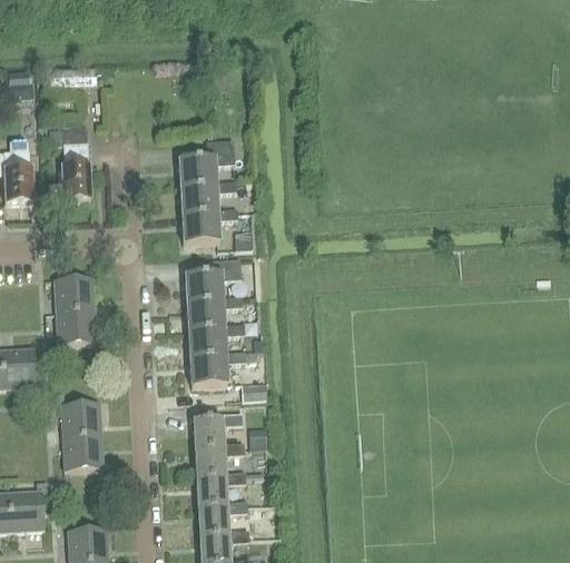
[(47,89),(95,87),(94,70),(46,71),(47,89)]
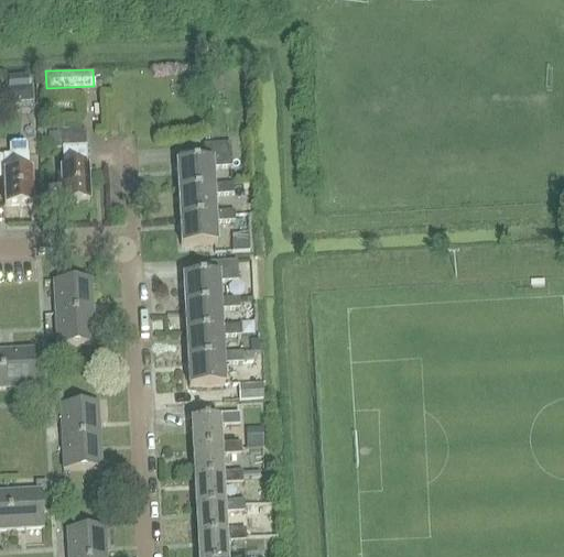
[(8,84),(29,83),(28,72),(8,72),(8,84)]
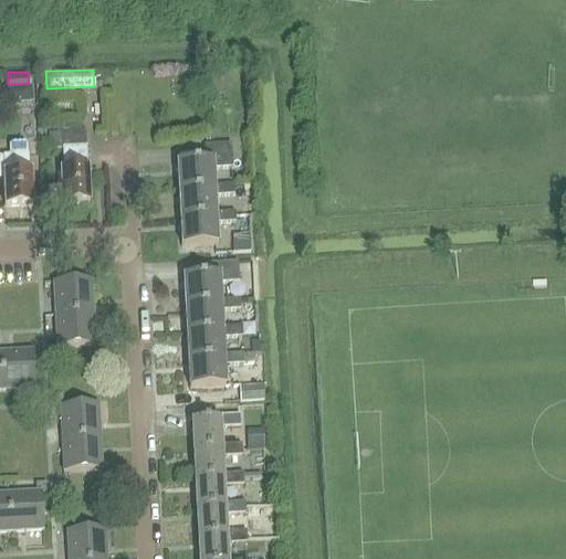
[(85,127),(48,129),(49,146),(63,146),(63,165),(61,165),(61,181),(48,181),(49,197),(52,199),(62,199),(90,198),(87,162),(84,162),(84,156),(87,156),(86,141),(85,127)]
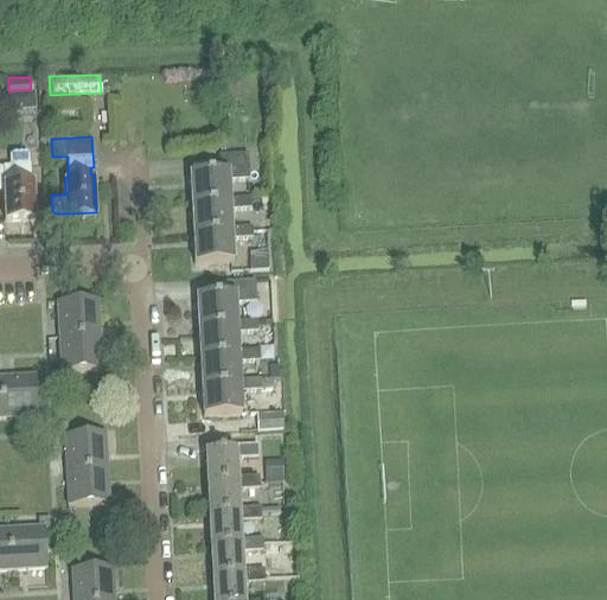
[(34,215),(31,150),(27,146),(16,146),(12,151),(12,161),(0,161),(0,185),(5,185),(6,217),(34,215)]
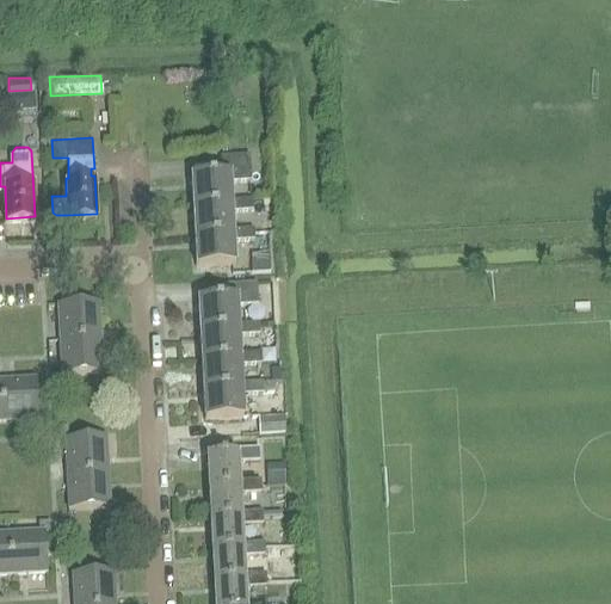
[(192,198),(230,196),(229,177),(251,176),(248,151),(221,152),(222,170),(191,171),(192,198)]
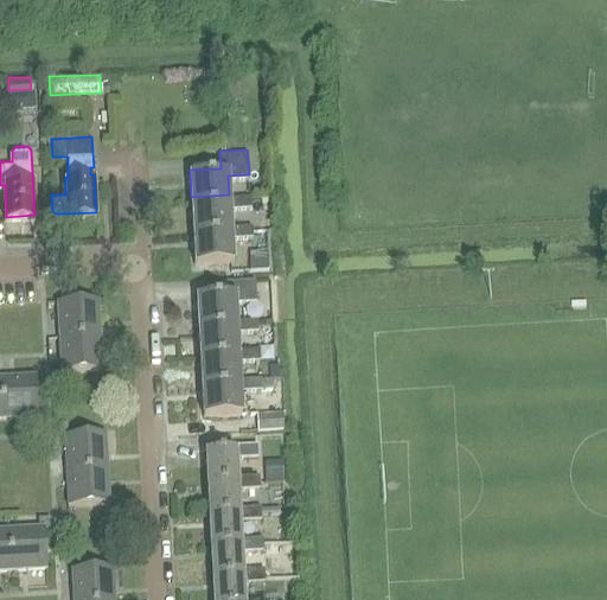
[(193,225),(230,223),(229,206),(250,205),(249,193),(229,195),(191,197),(193,225)]
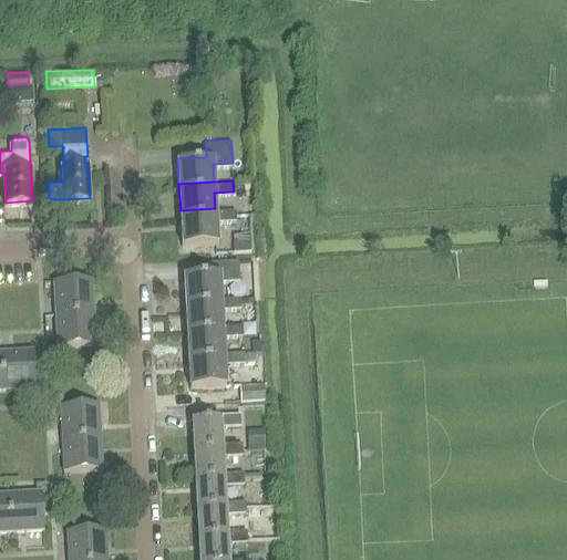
[(215,208),(181,210),(182,241),(217,240),(216,219),(235,218),(235,207),(215,208)]
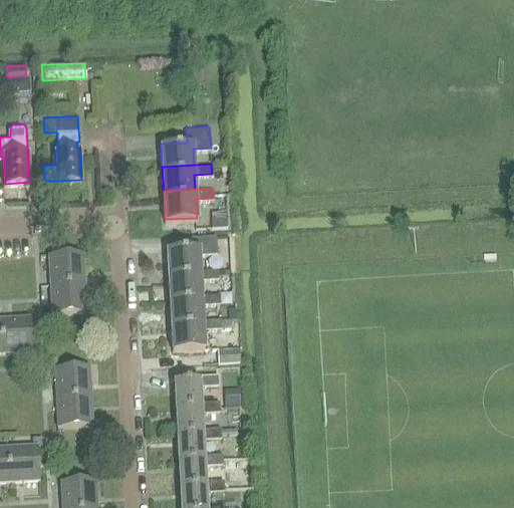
[(211,210),(212,226),(228,225),(227,208),(211,210)]
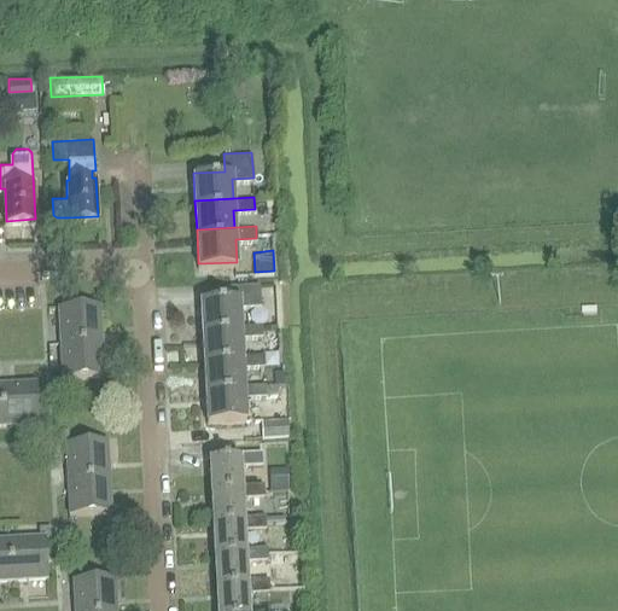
[(232,296),(200,298),(202,329),(240,326),(240,323),(239,304),(261,303),(260,280),(231,283),(232,296)]
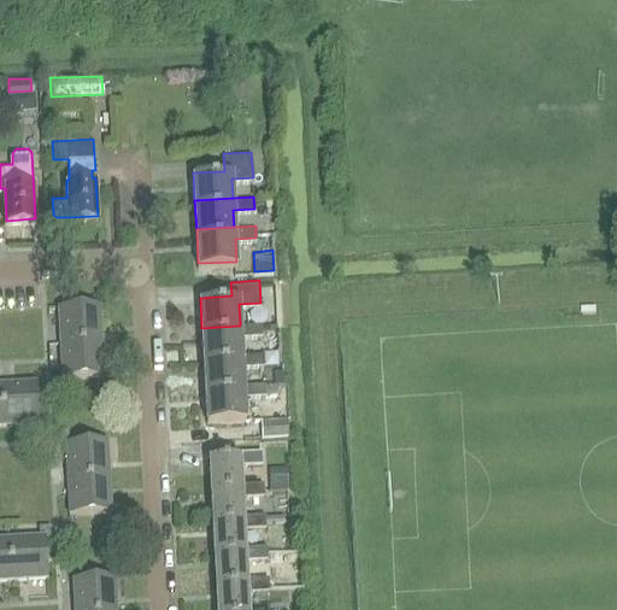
[(99,299),(58,301),(60,338),(101,335),(99,299)]
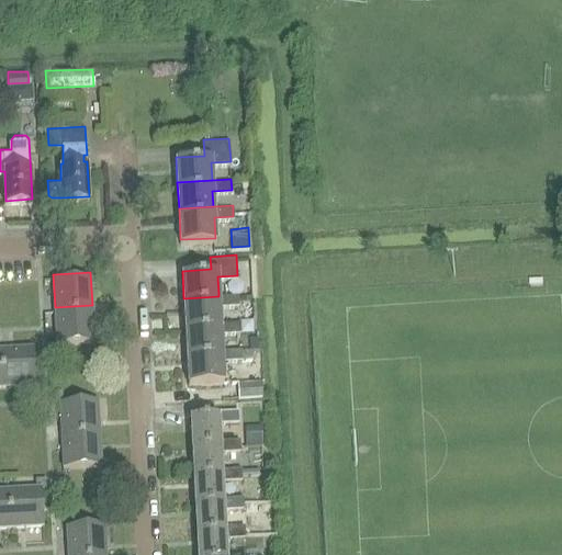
[(218,296),(183,298),(186,326),(220,324),(220,320),(218,304),(238,303),(237,292),(218,293),(218,296)]
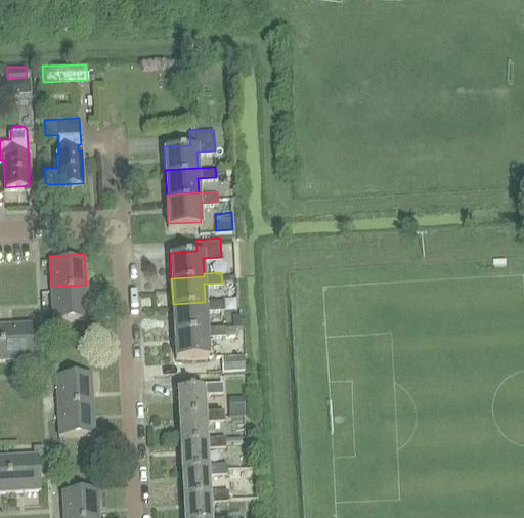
[(86,285),(51,287),(52,317),(87,315),(86,285)]
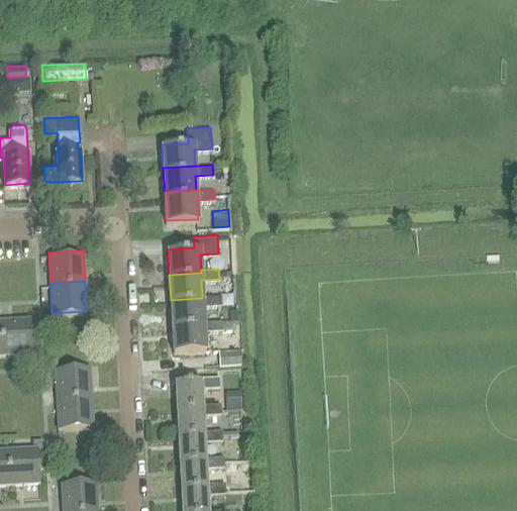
[(202,298),(171,300),(172,325),(204,323),(203,320),(203,305),(220,304),(219,294),(202,295),(202,298)]
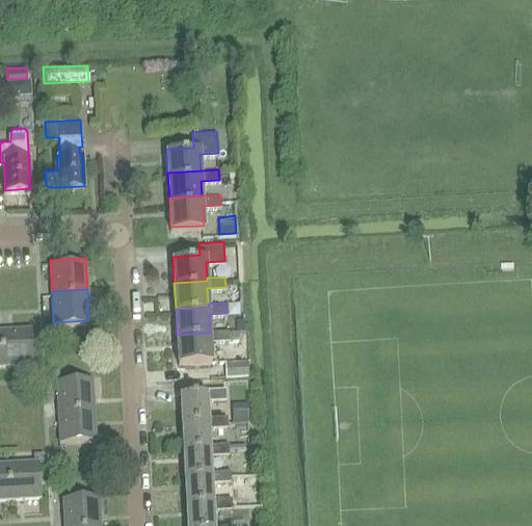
[(32,324),(0,326),(2,363),(33,361),(32,324)]
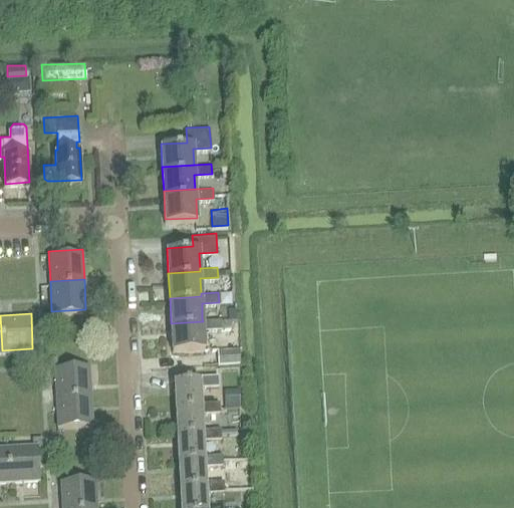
[(230,316),(220,317),(221,326),(231,325),(230,316)]
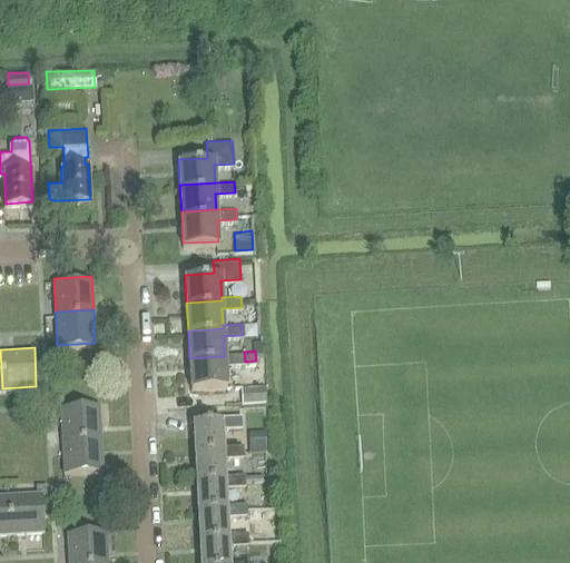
[(225,356),(189,358),(192,386),(226,384),(225,364),(245,363),(244,352),(224,353),(225,356)]
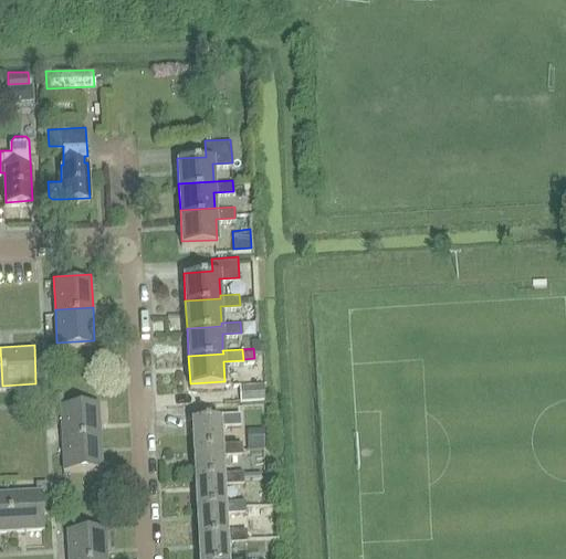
[(240,398),(264,396),(263,381),(239,382),(240,398)]
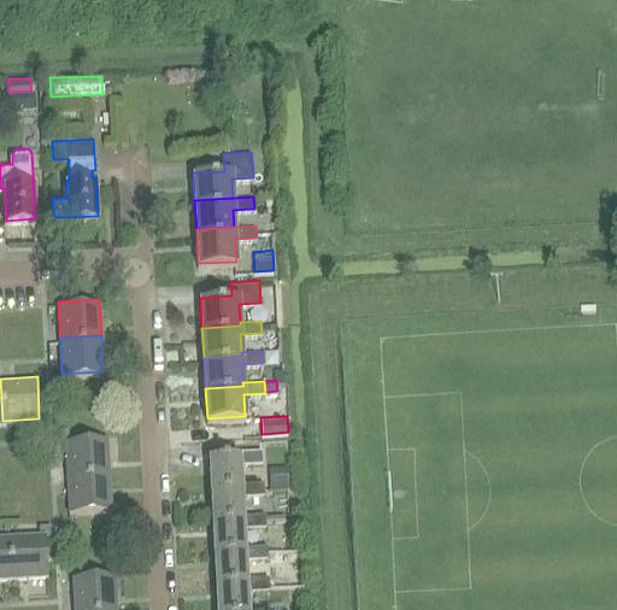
[(107,435),(65,439),(68,474),(109,471),(107,435)]
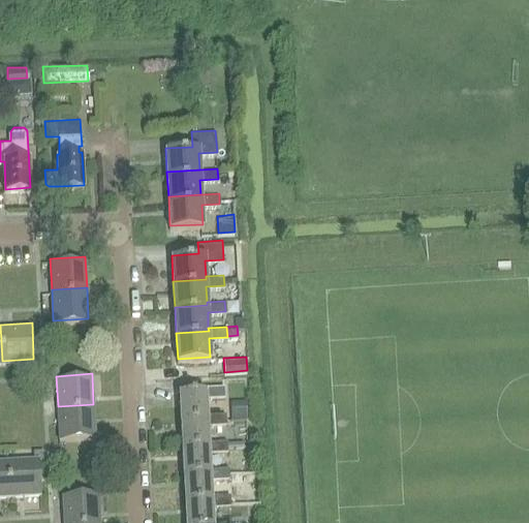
[(205,389),(179,390),(180,418),(207,416),(206,412),(205,395),(224,394),(224,383),(205,385),(205,389)]
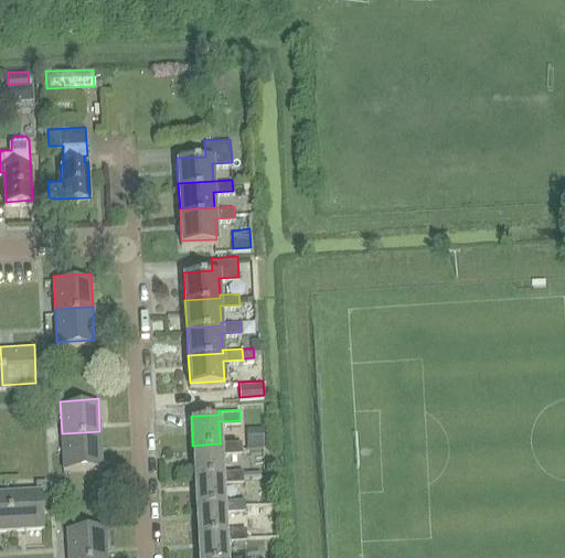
[(263,424),(246,424),(246,443),(263,443),(263,424)]
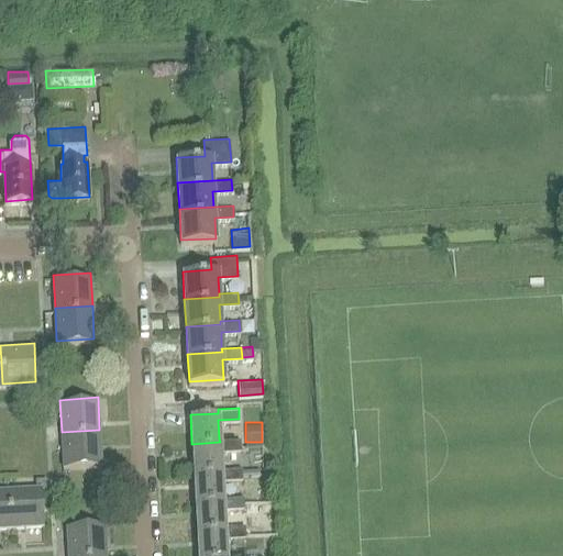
[(99,430),(62,432),(64,464),(101,463),(99,430)]
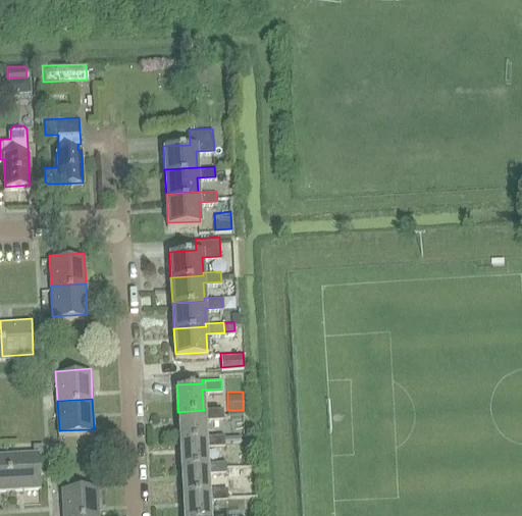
[(204,410),(177,412),(179,439),(205,437),(205,433),(204,417),(223,416),(222,405),(203,407),(204,410)]
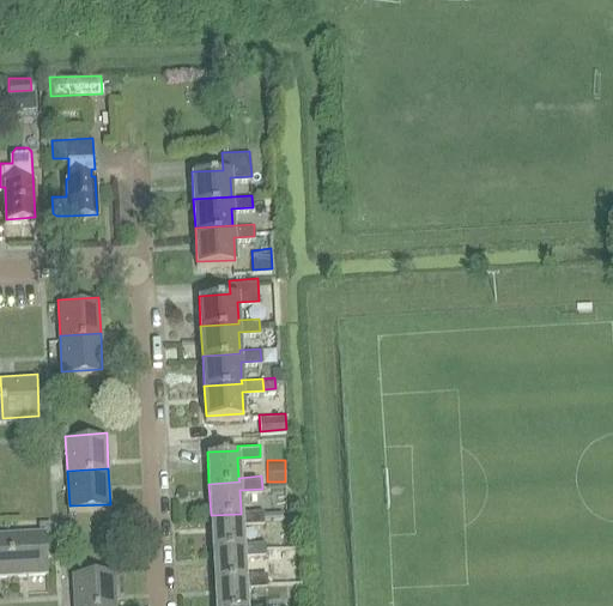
[(241,514),(211,515),(212,546),(243,545),(242,540),(242,521),(263,520),(262,508),(241,509),(241,514)]
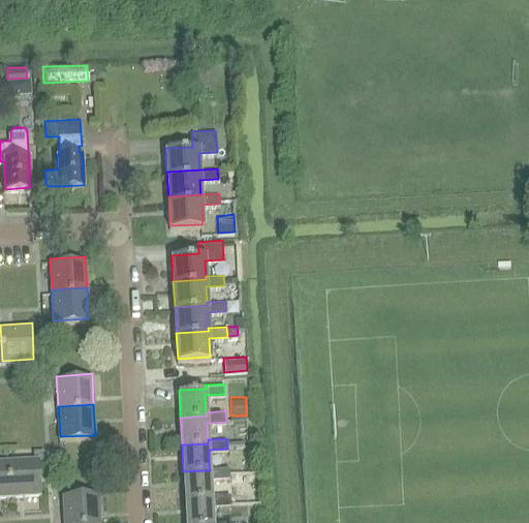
[(38,456),(7,458),(9,493),(40,491),(38,456)]
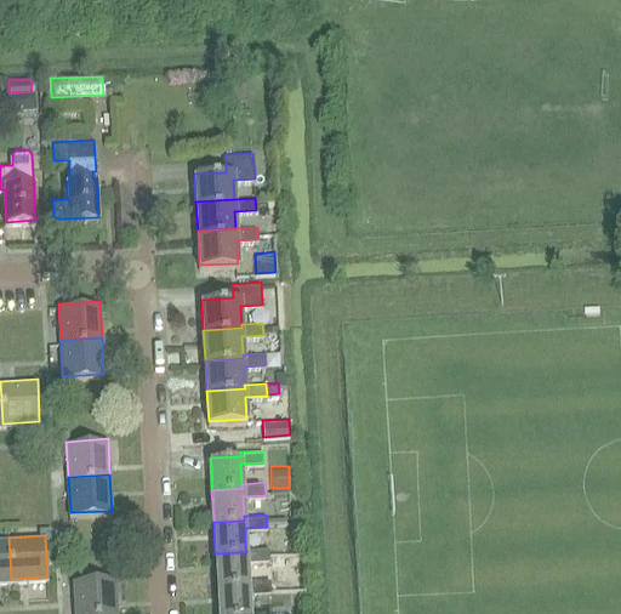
[(9,538),(0,536),(0,578),(11,579),(9,538)]
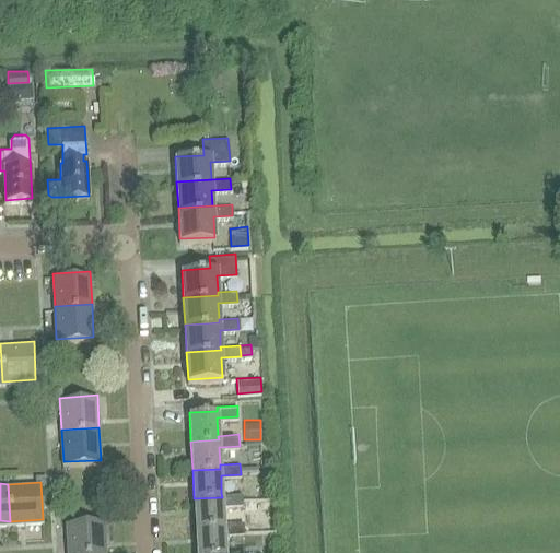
[(242,503),(242,496),(242,492),(221,493),(222,497),(194,498),(196,528),(223,526),(223,521),(222,504),(242,503)]
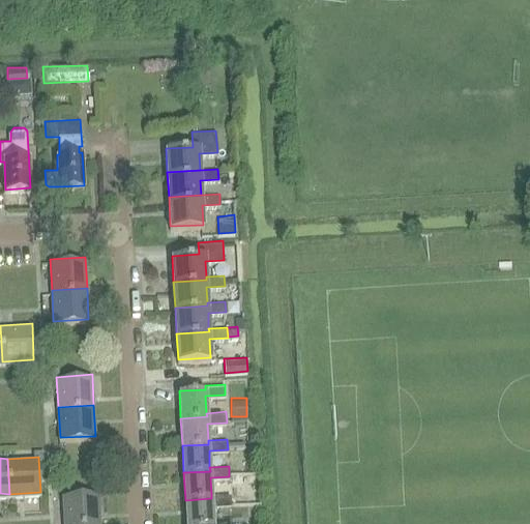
[(98,490),(62,493),(64,523),(100,521),(98,490)]
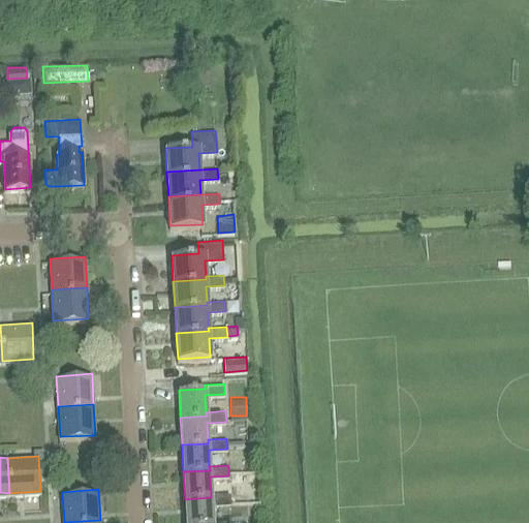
[(211,497),(185,499),(186,522),(212,522),(212,520),(211,504),(230,502),(229,492),(211,493),(211,497)]
